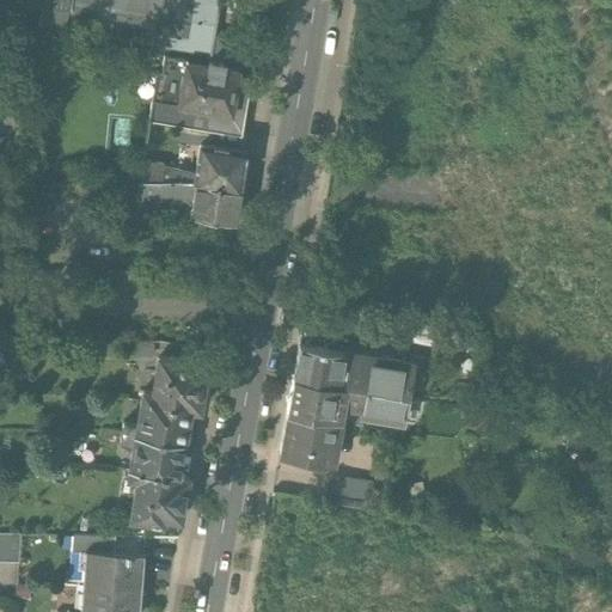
[(218,0),(42,0),(37,25),(210,54),(218,0)]
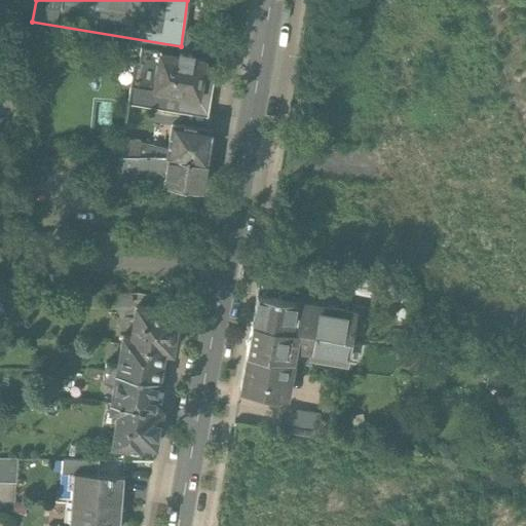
[(178,57),(159,53),(159,51),(140,48),(138,62),(134,62),(126,103),(207,116),(213,75),(200,73),(202,61),(189,59),(190,53),(179,51),(178,57)]
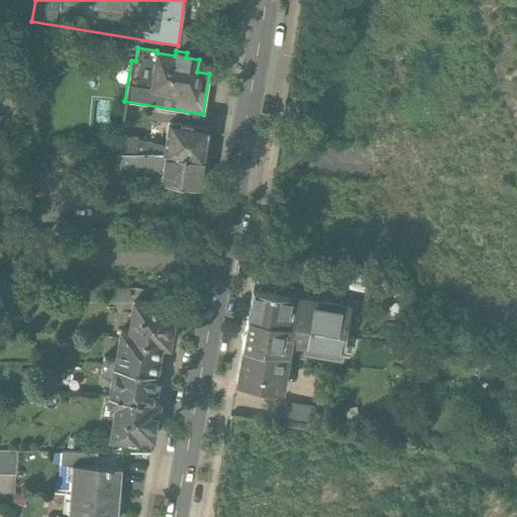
[(206,126),(168,121),(165,147),(152,145),(149,143),(137,141),(137,138),(120,136),(118,153),(164,154),(200,161),(206,126)]
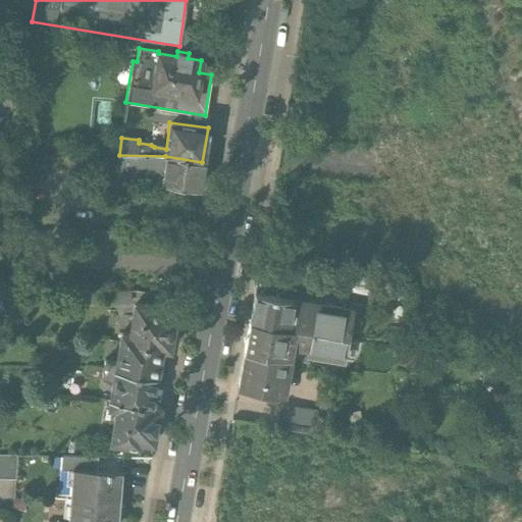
[(119,155),(101,155),(99,186),(160,188),(161,184),(198,189),(202,162),(165,156),(119,155)]
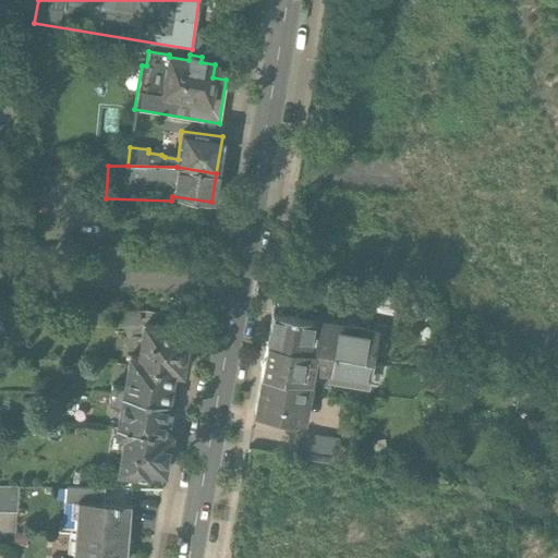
[(137,313),(111,312),(111,326),(137,326),(137,313)]
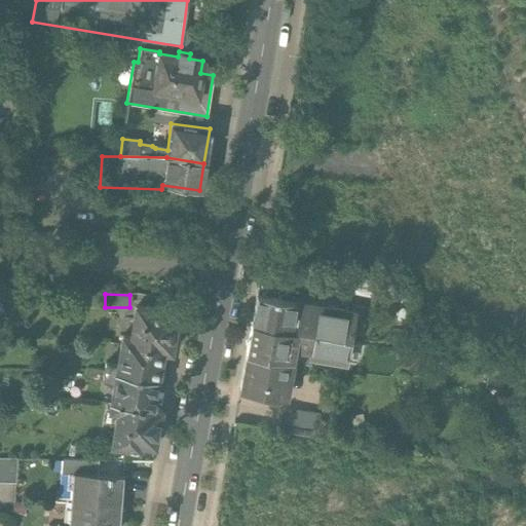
[(353,311),(256,296),(252,324),(348,340),(353,311)]
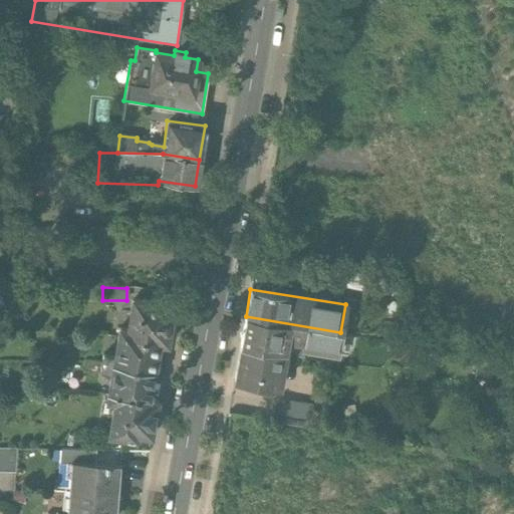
[(178,308),(134,300),(132,301),(126,330),(118,328),(116,339),(163,350),(170,352),(178,308)]
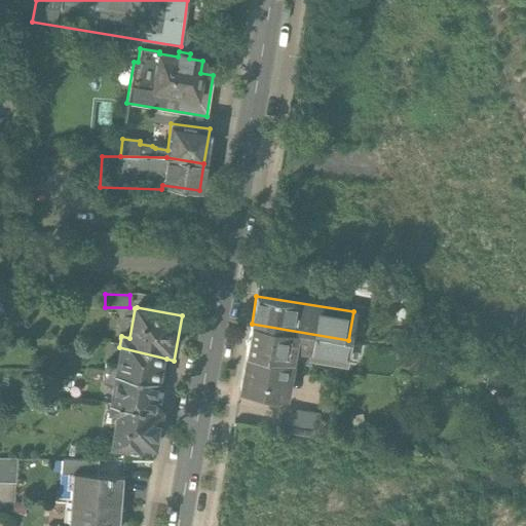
[(348,340),(252,324),(247,353),(287,360),(289,347),(294,348),(310,350),(309,355),(345,362),(348,340)]
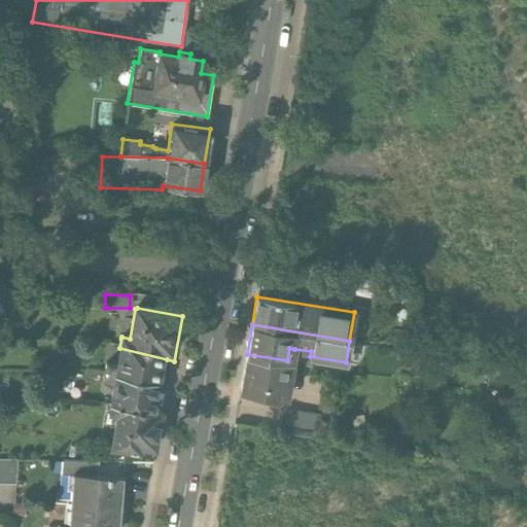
[(167,359),(119,348),(116,366),(105,364),(104,372),(162,385),(167,359)]
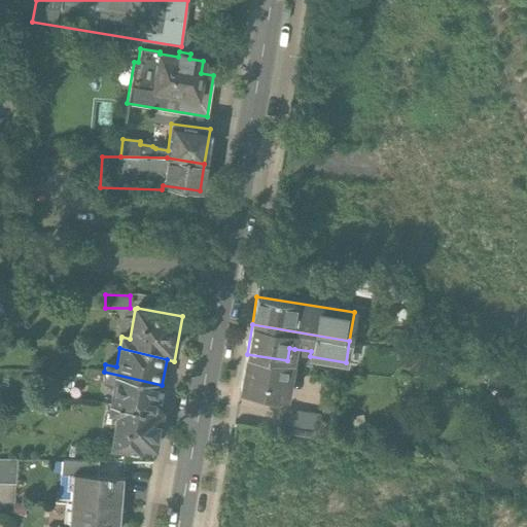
[(287,360),(247,354),(240,390),(286,398),(292,361),(287,360)]
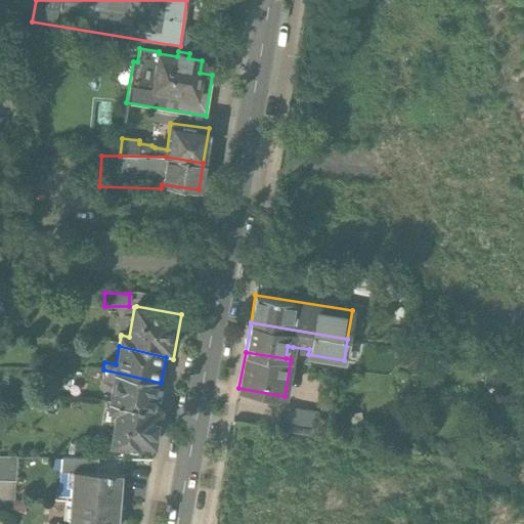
[(161,383),(103,369),(102,378),(114,380),(110,401),(156,411),(161,383)]
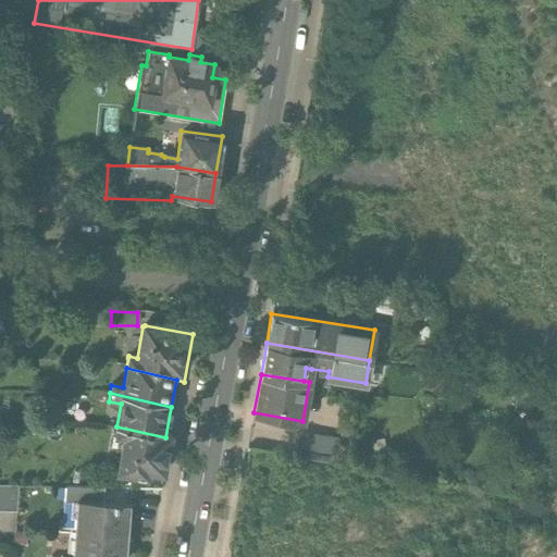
[(165,437),(116,426),(115,435),(124,436),(114,474),(132,477),(131,484),(149,486),(150,480),(166,482),(174,438),(165,437)]
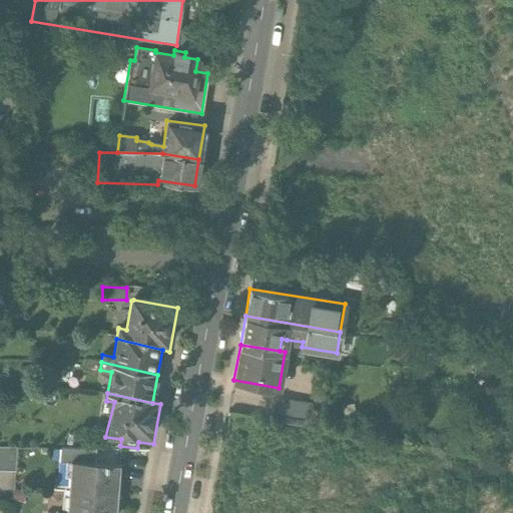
[(302,403),(275,399),(272,419),(299,424),(302,403)]
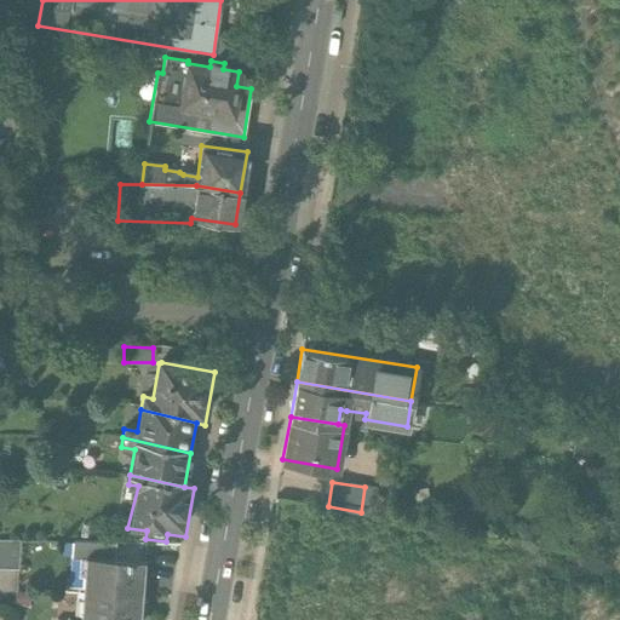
[(21,541),(4,540),(3,569),(18,570),(21,541)]
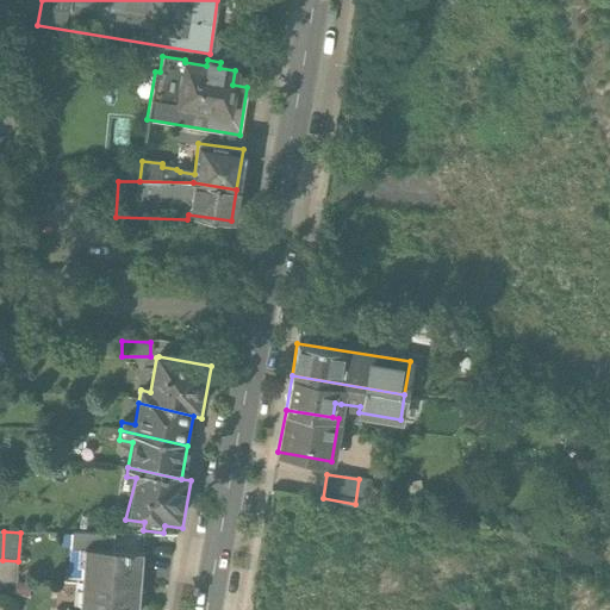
[(114,536),(73,536),(72,549),(85,551),(82,579),(139,584),(142,553),(113,551),(114,536)]
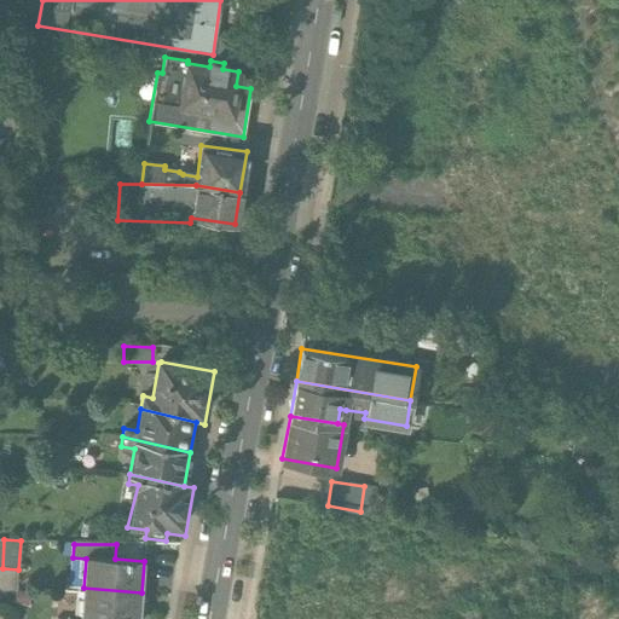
[(140,618),(142,593),(84,588),(80,618),(140,618)]
